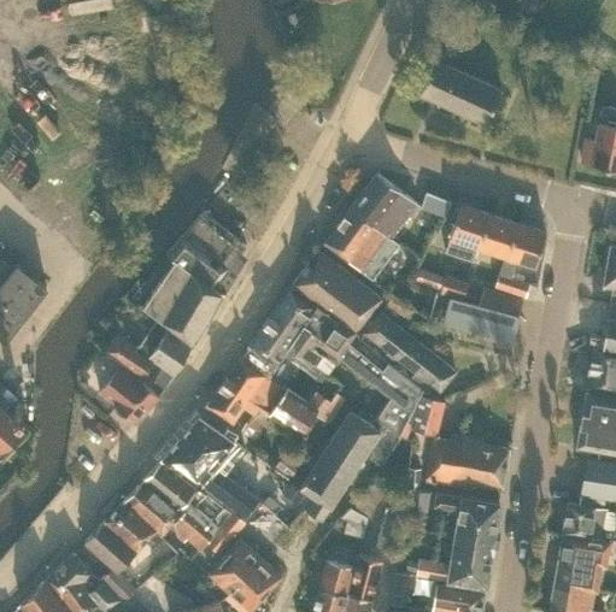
[(500,93),(434,63),(418,96),(485,127),(500,93)]
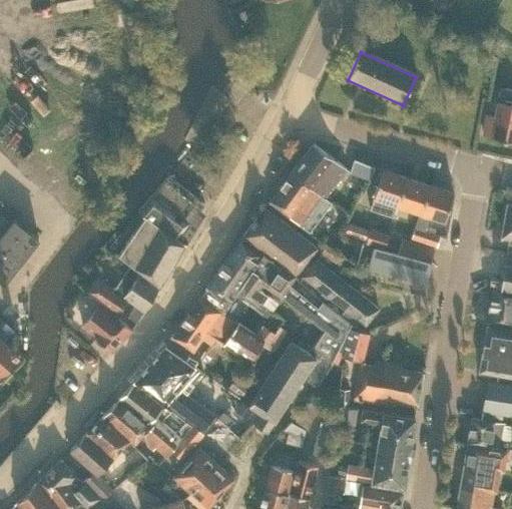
[(437,71),(422,64),(418,72),(433,79),(437,71)]
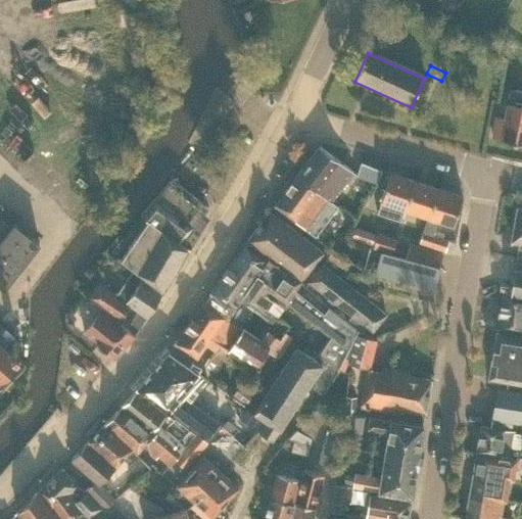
[(521,145),(521,108),(521,109),(521,107),(521,94),(510,92),(507,106),(500,141),(521,145)]
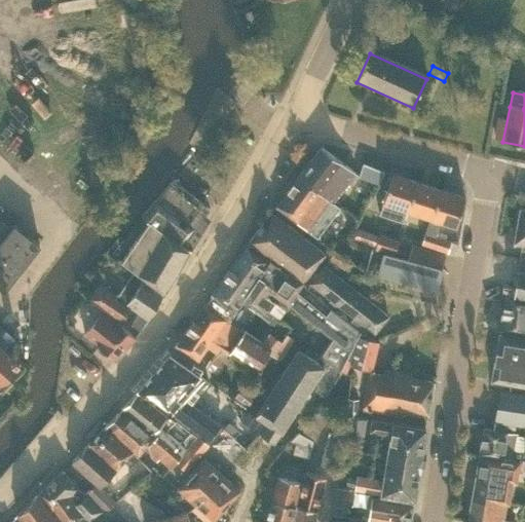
[(298,180),(332,206),(354,176),(321,150),(298,180)]
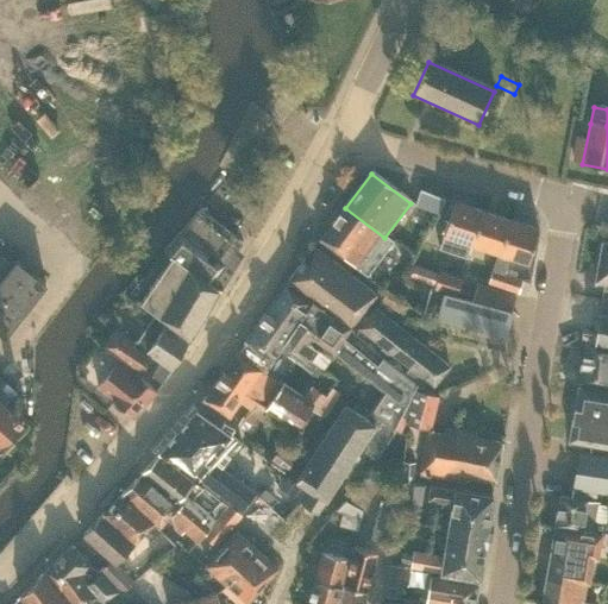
[(414,208),(421,211),(438,218),(444,202),(420,193),(414,208)]
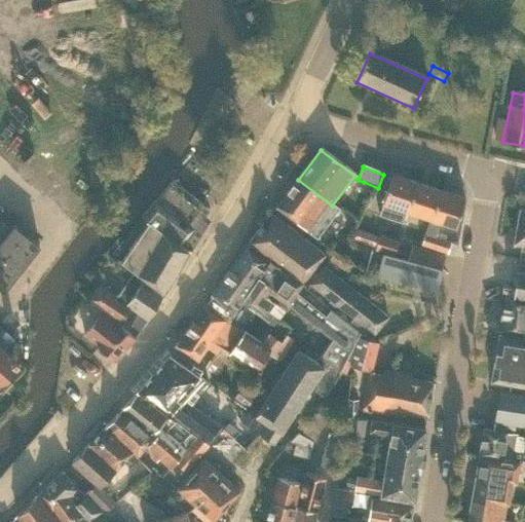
[(416,185),(391,177),(380,214),(390,217),(394,209),(407,213),(416,185)]
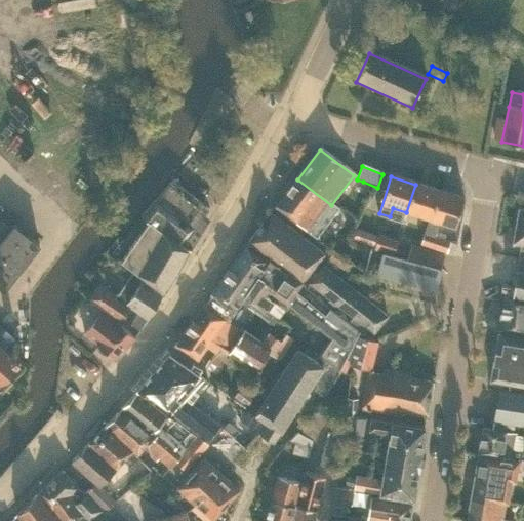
[(297,179),(276,208),(309,235),(315,240),(337,209),(331,205),(297,179)]
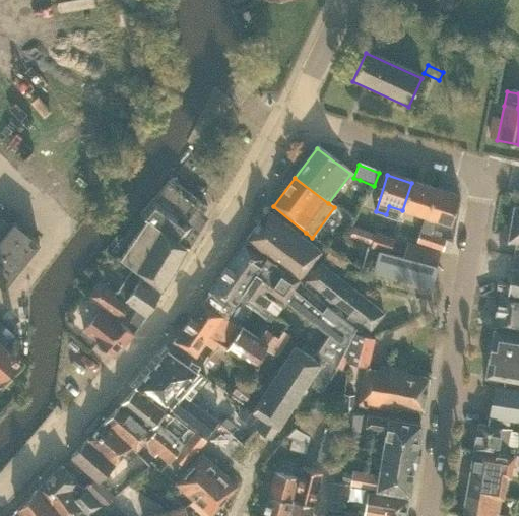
[(121,260),(161,291),(186,249),(184,247),(206,209),(170,180),(142,217),(148,222),(121,260)]
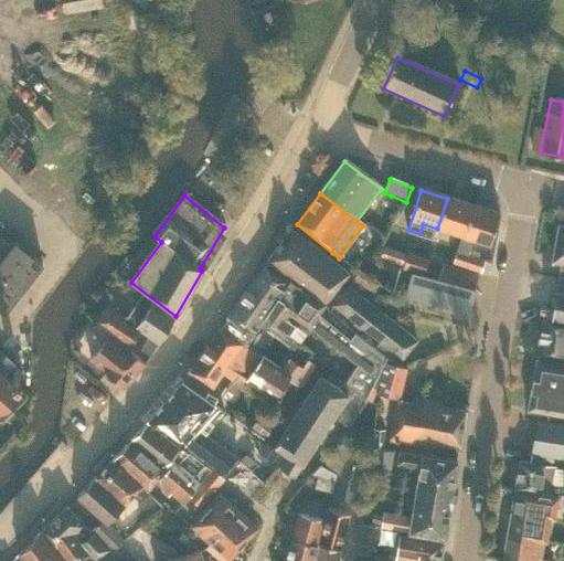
[(463,237),(472,208),(447,199),(437,229),(461,236),(463,237)]
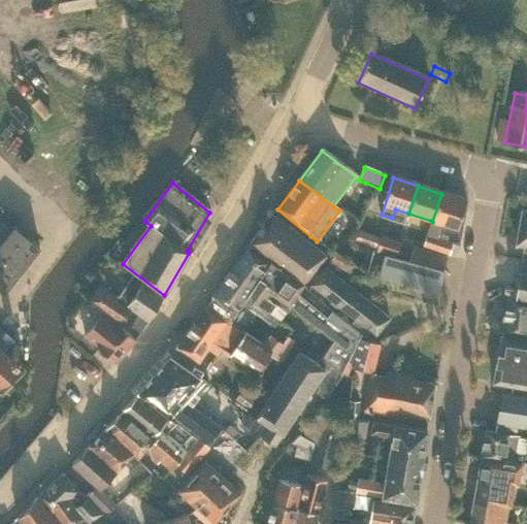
[(466,201),(441,194),(432,222),(431,221),(423,247),(450,256),(452,246),(436,240),(442,225),(457,229),(466,201)]
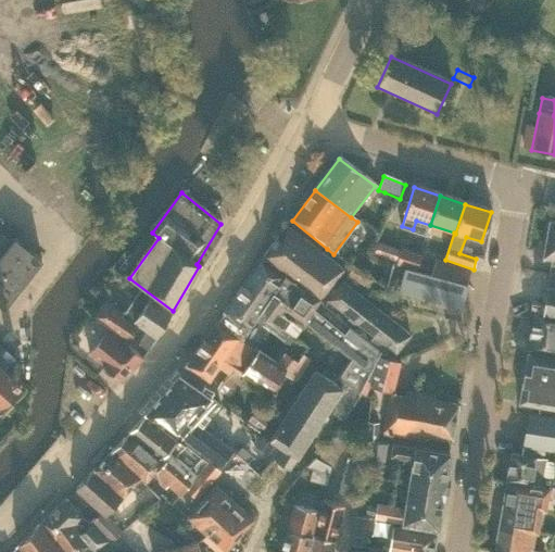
[(554,272),(554,224),(550,224),(543,261),(551,262),(550,272),(554,272)]
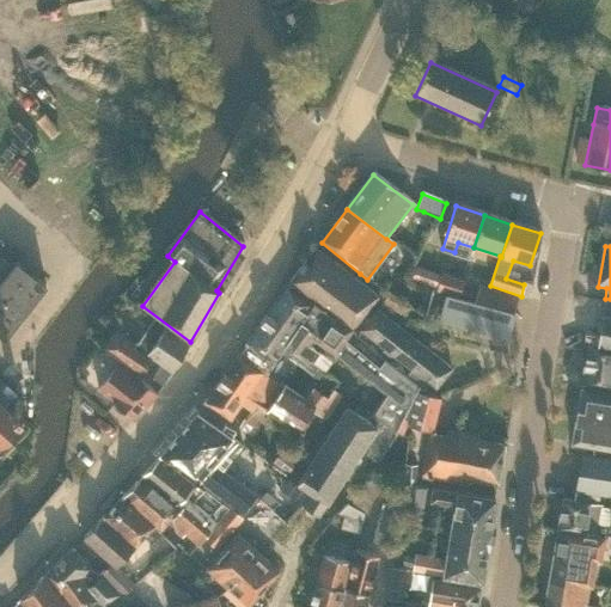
[(377,299),(316,251),(288,286),(350,333),(377,299)]
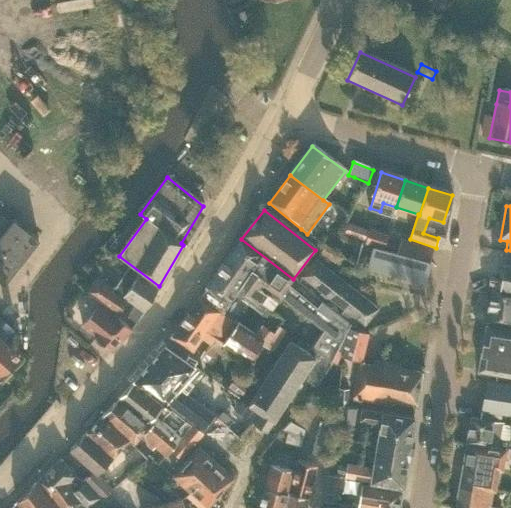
[(0,281),(3,284),(38,241),(13,222),(10,226),(0,217),(0,281)]
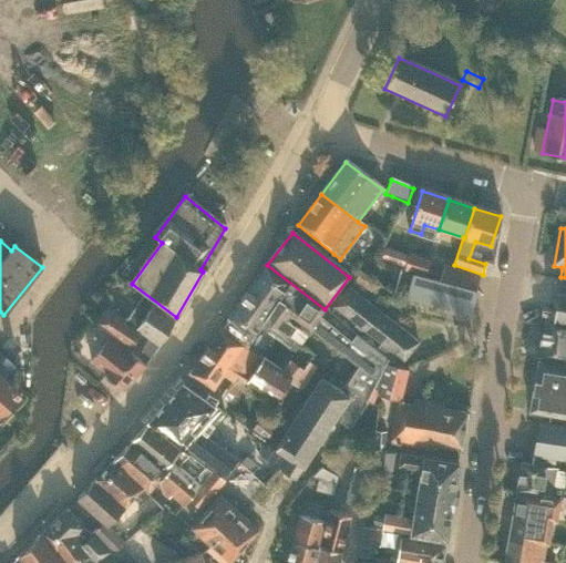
[(384,249),(381,263),(391,266),(394,253),(384,249)]
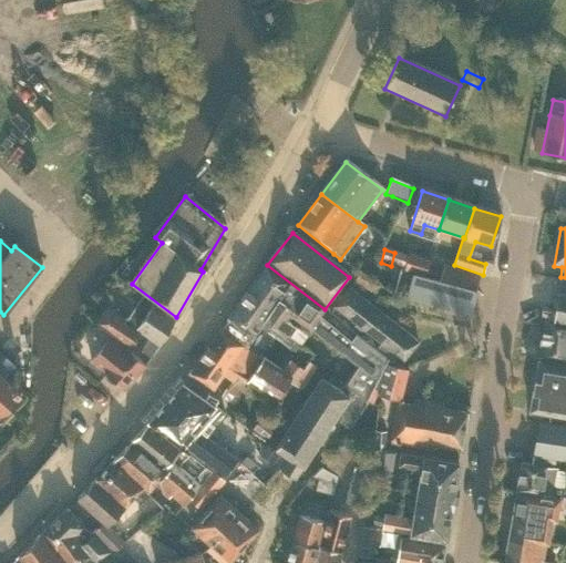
[(409,256),(404,272),(414,274),(419,259),(409,256)]
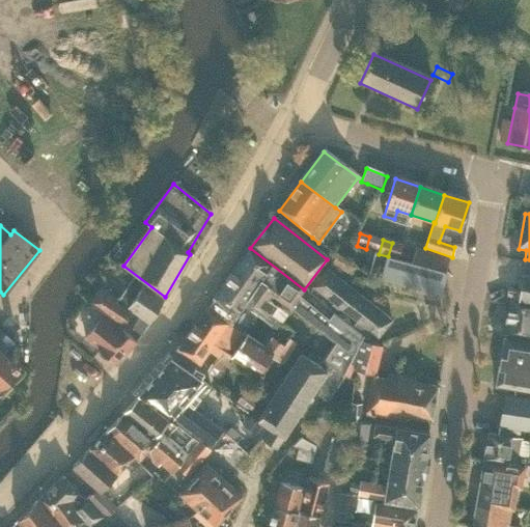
[(392,243),(388,256),(398,259),(402,246),(392,243)]
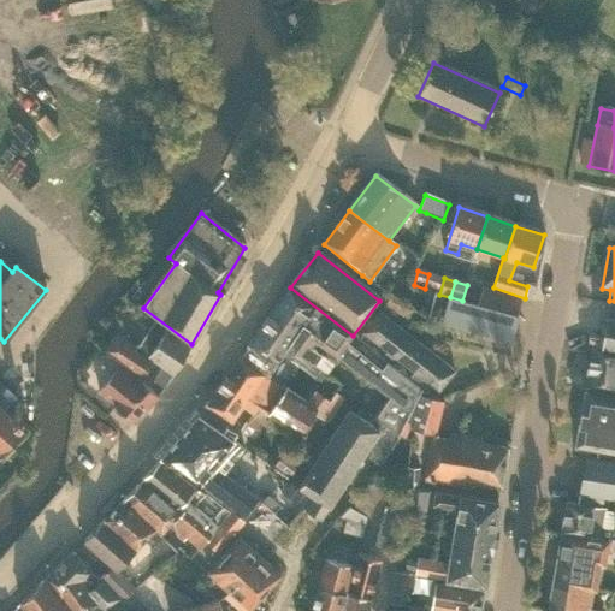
[(352,338),(352,337),(289,290),(247,348),(249,349),(273,365),(285,349),(314,368),(326,377),(333,367),(305,346),(309,340),(337,359),(372,386),(390,399),(376,421),(379,423),(398,437),(420,392),(386,366),(352,338)]
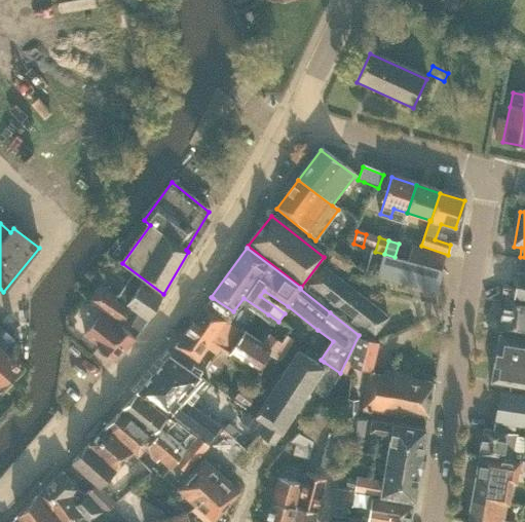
[(441,271),(445,259),(411,249),(407,263),(384,256),(378,275),(377,274),(377,276),(401,284),(401,283),(436,292),(441,271)]
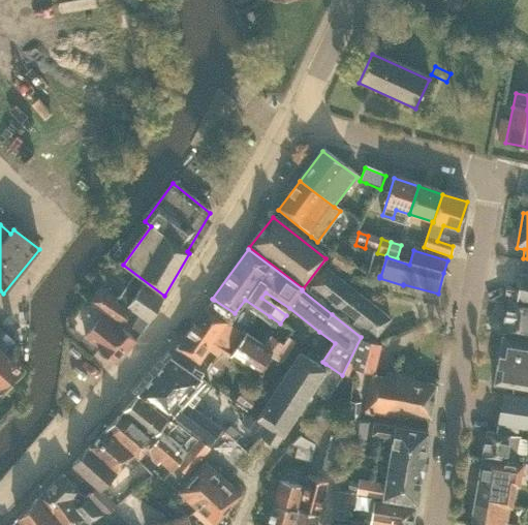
[(367,275),(379,278),(379,276),(380,277),(386,257),(373,253),(367,275)]
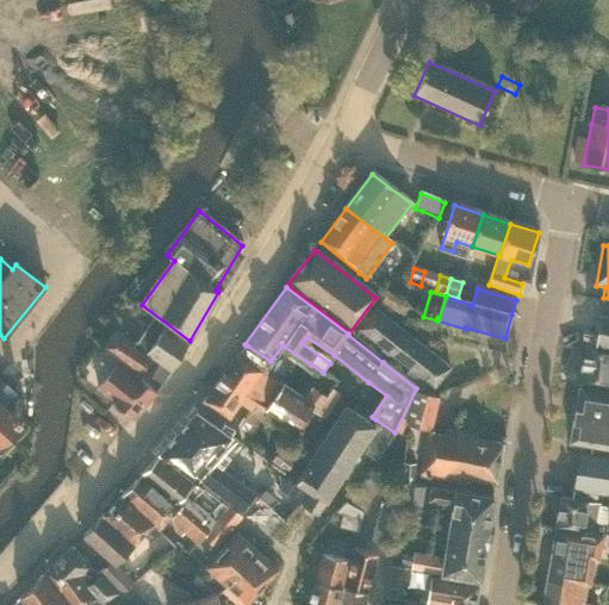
[(387,294),(380,305),(396,316),(403,305),(387,294)]
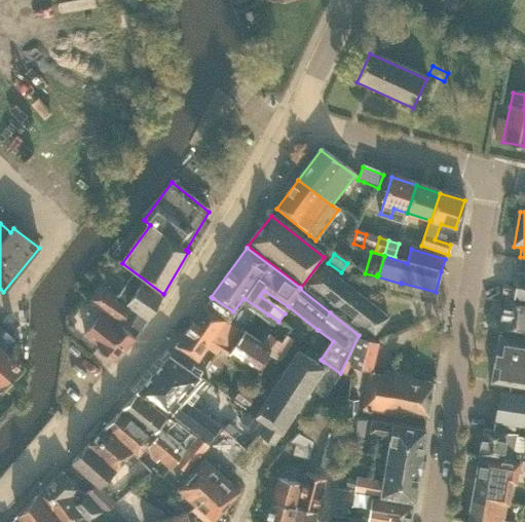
[(524,260),(519,260),(514,297),(505,296),(499,332),(524,336),(524,260)]
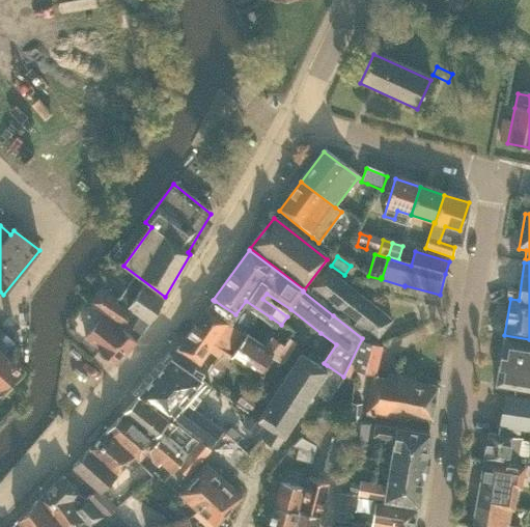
[(390,323),(327,272),(313,288),(378,338),(390,323)]
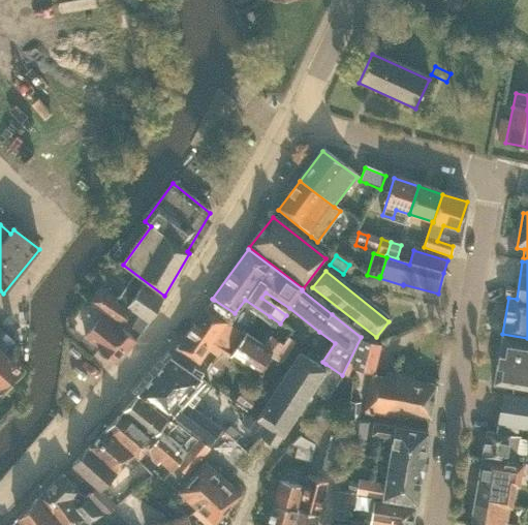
[(119,299),(118,299),(117,301),(100,289),(90,304),(122,326),(132,311),(141,316),(131,329),(141,335),(149,322),(163,298),(133,277),(128,284),(119,299)]
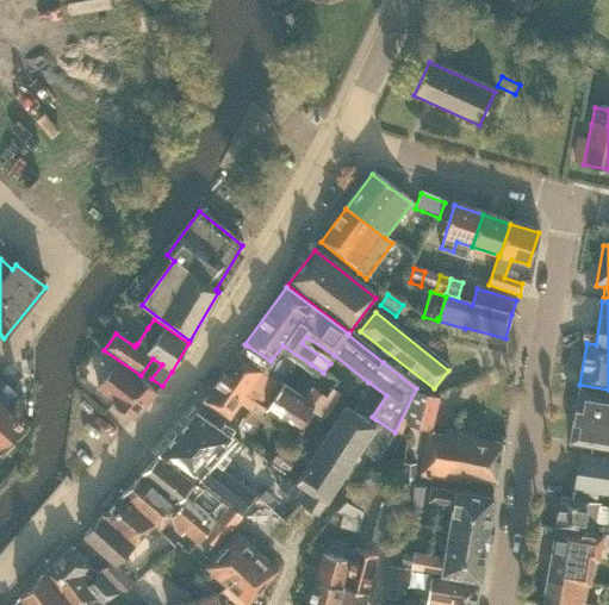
[(254,386),(256,382),(259,385),(273,363),(271,361),(247,345),(238,356),(237,356),(204,403),(230,420),(240,406),(249,412),(243,423),(253,429),(263,412),(274,399),(254,386)]
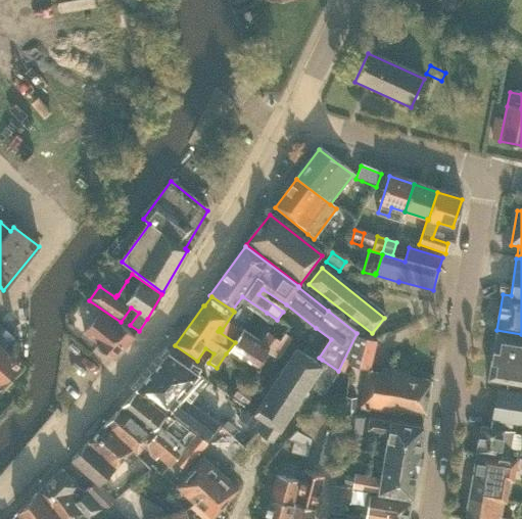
[(97,308),(84,297),(77,307),(90,317),(97,308)]
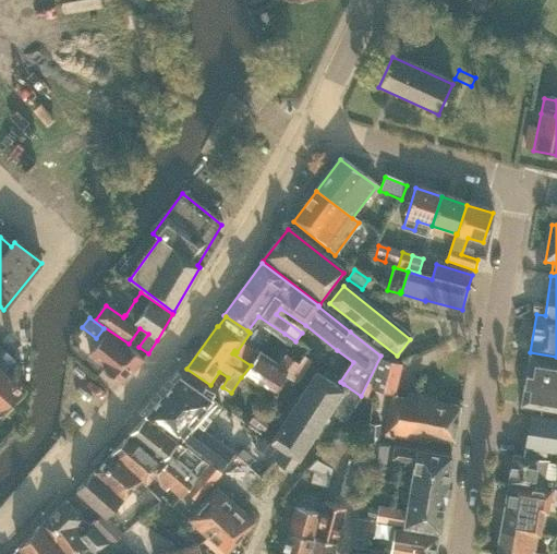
[(121,386),(143,361),(125,347),(123,348),(107,335),(89,356),(105,369),(104,371),(121,386)]
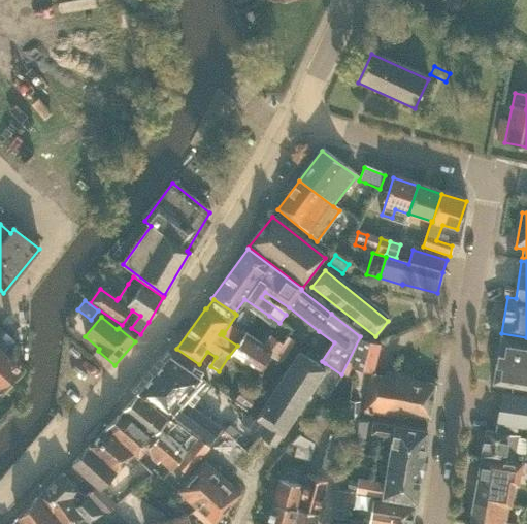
[(0,392),(2,391),(22,366),(5,353),(14,345),(0,331),(0,392)]
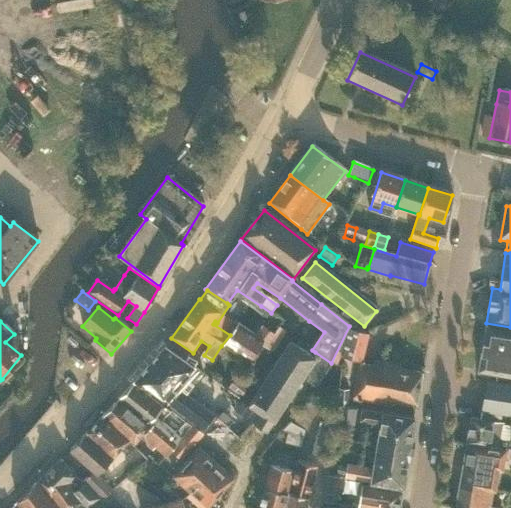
[(237,325),(230,335),(221,346),(249,363),(262,344),(273,350),(285,333),(279,329),(274,336),(262,328),(256,338),(237,325)]
